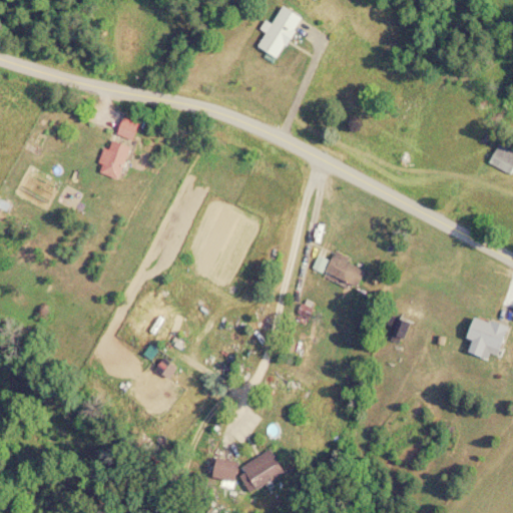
[(276,59),(303,19),(281,5),(264,31),(266,33),(257,46),(276,59)]
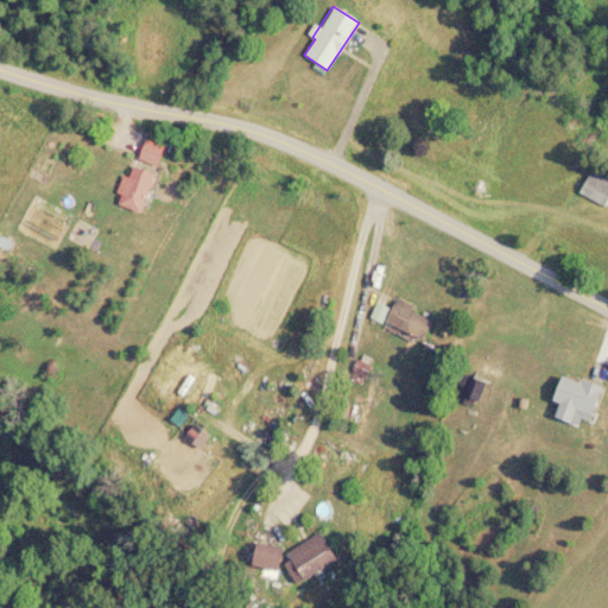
[(140,214),(163,147),(141,140),(119,207),(140,214)]
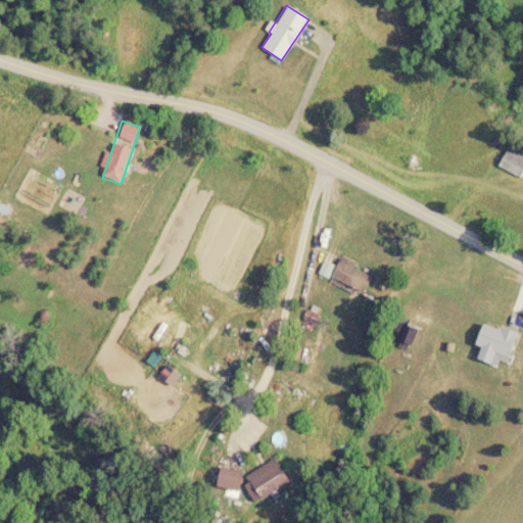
[(522,174),(522,154),(509,147),(498,167),(521,179),(522,174)]
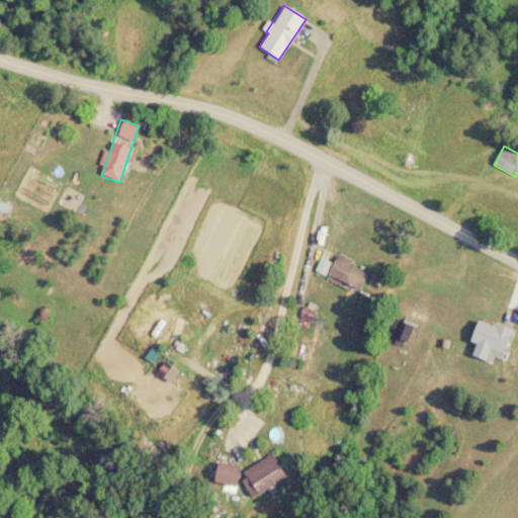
[(368,274),(350,266),(352,261),(338,255),(328,275),(360,290),(368,274)]
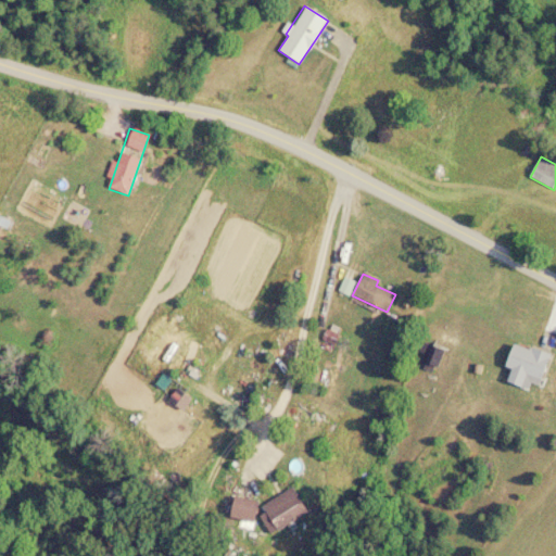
[(507,367),(512,369),(507,383),(528,389),(530,381),(543,384),(552,355),(514,343),(507,367)]
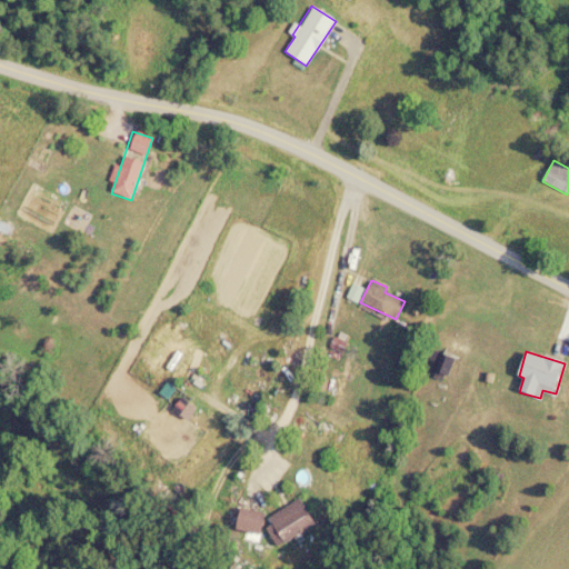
[(268,519),(283,545),(315,526),(299,500),(268,519)]
